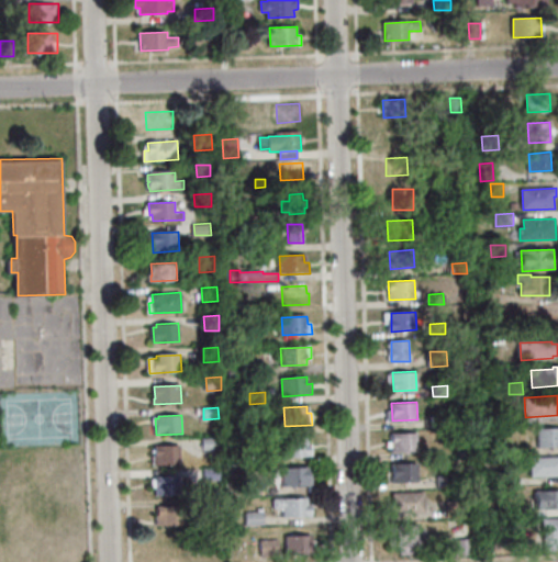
[(448,427),(434,428),(434,416),(447,415),(448,427)]
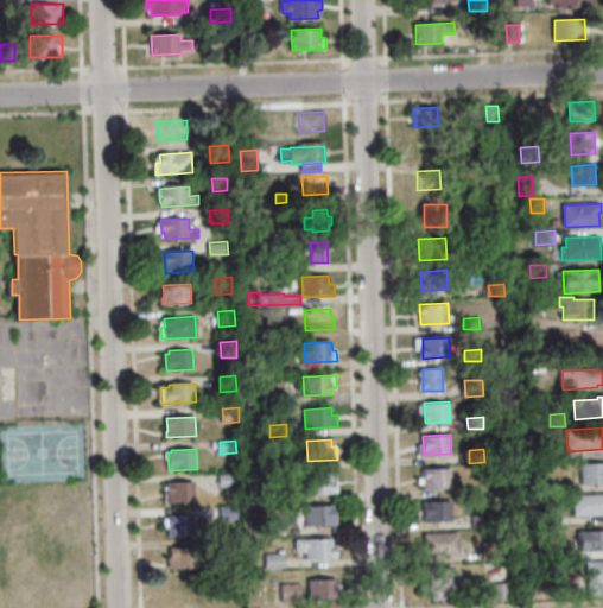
[(602,483),(584,485),(583,464),(602,463),(602,483)]
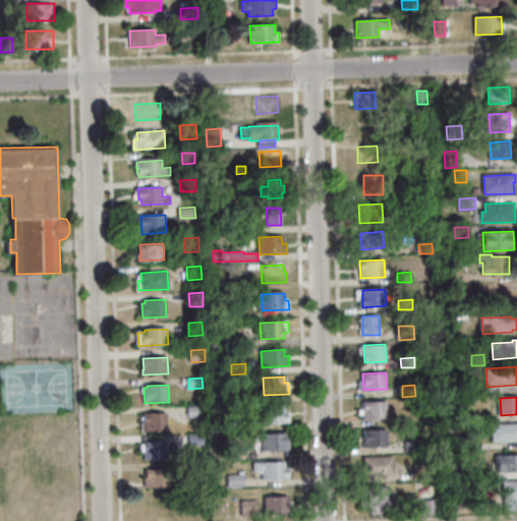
[(387,400),(388,417),(364,418),(363,402),(387,400)]
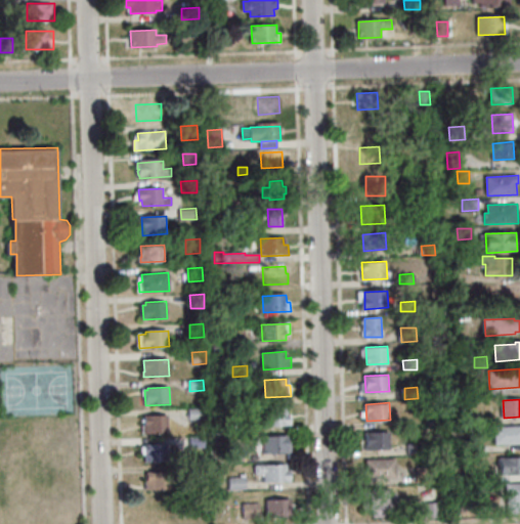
[(204,407),(205,419),(190,420),(190,408),(204,407)]
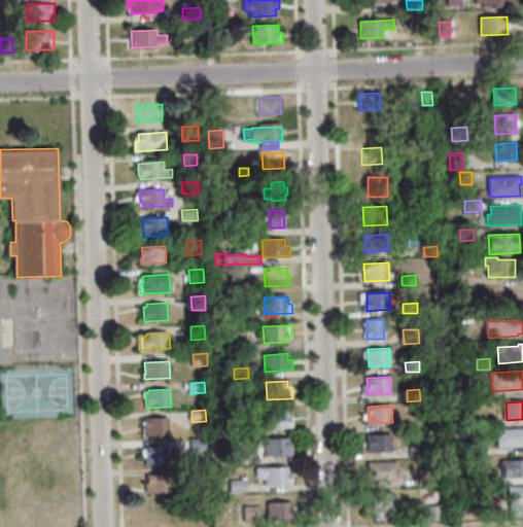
[(267,412),(289,411),(289,417),(293,417),(293,428),(268,429),(267,412)]
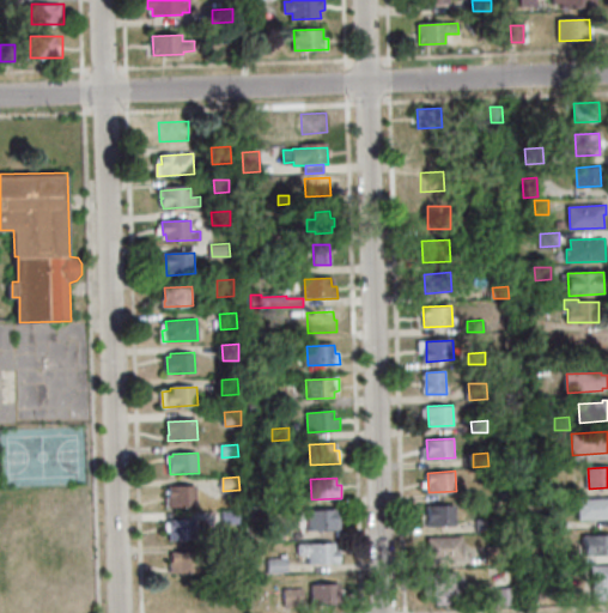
[(551,481),(552,492),(535,493),(535,483),(551,481)]
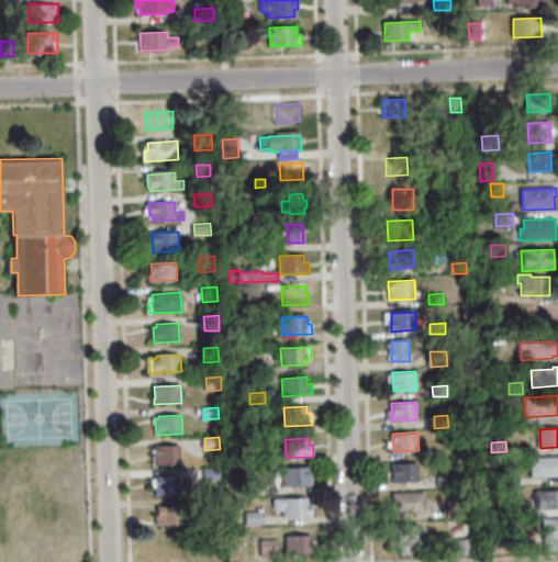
[(179,445),(180,464),(155,467),(154,458),(157,457),(156,446),(179,445)]
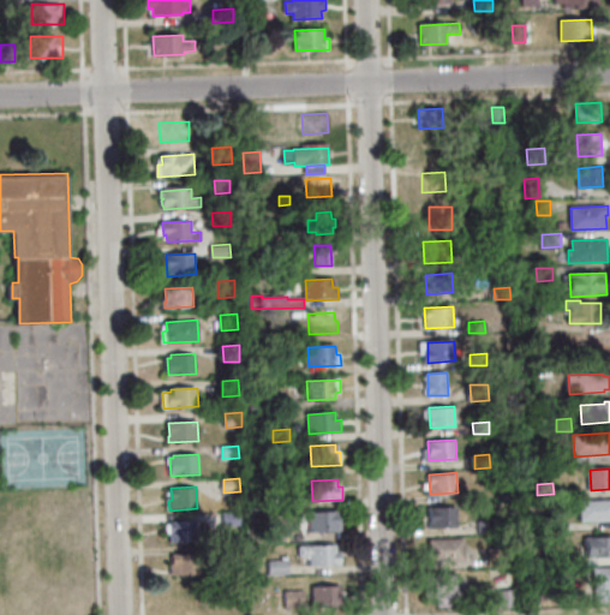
[(292,495),(293,506),(276,507),(276,496),(292,495)]
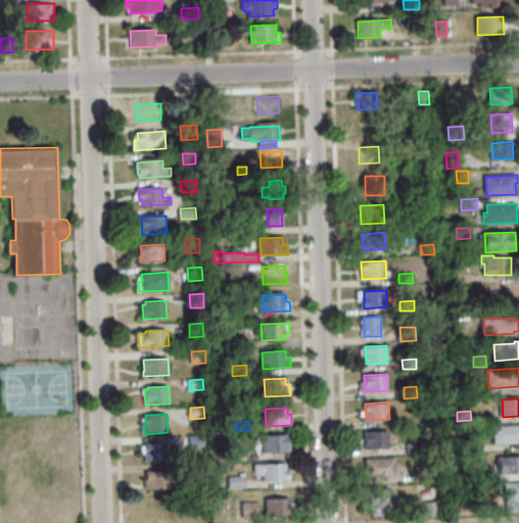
[(518,442),(496,443),(494,427),(518,425),(518,442)]
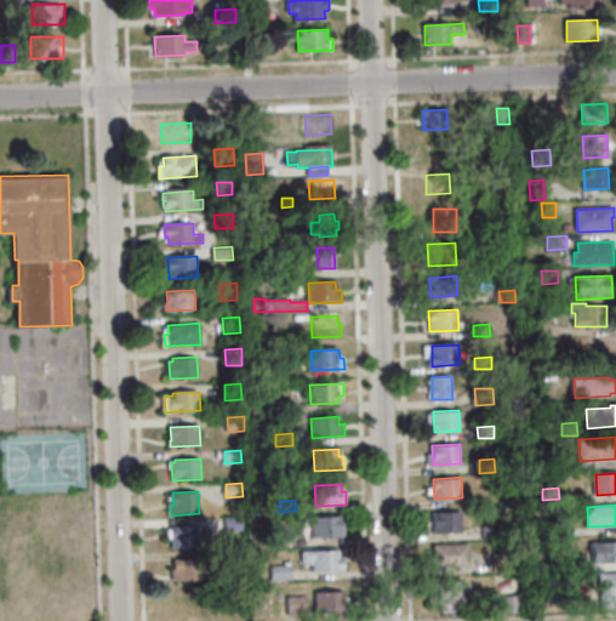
[(435,512),(462,511),(462,531),(435,533),(435,512)]
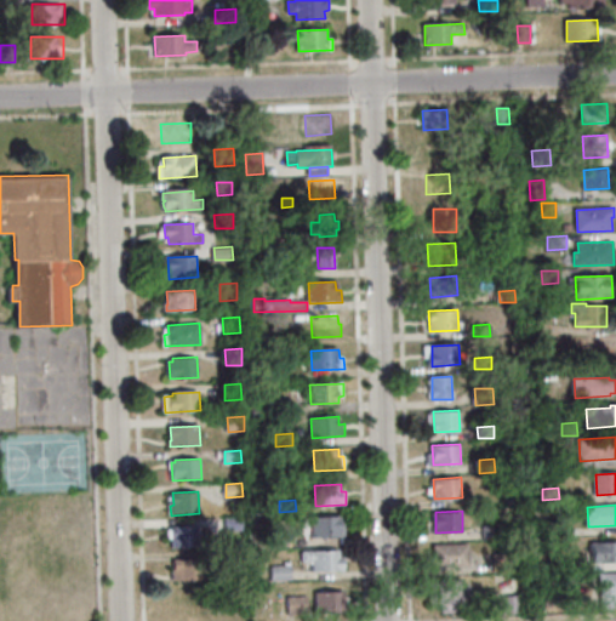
[(227,518),(244,517),(244,530),(227,531),(227,518)]
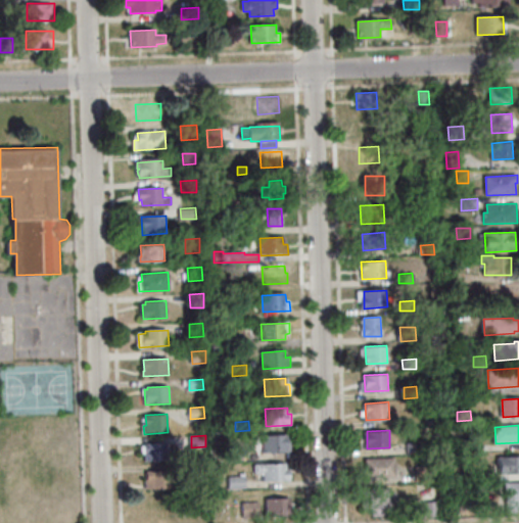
[(266,436),(288,435),(288,442),(291,441),(292,452),(267,453),(266,436)]
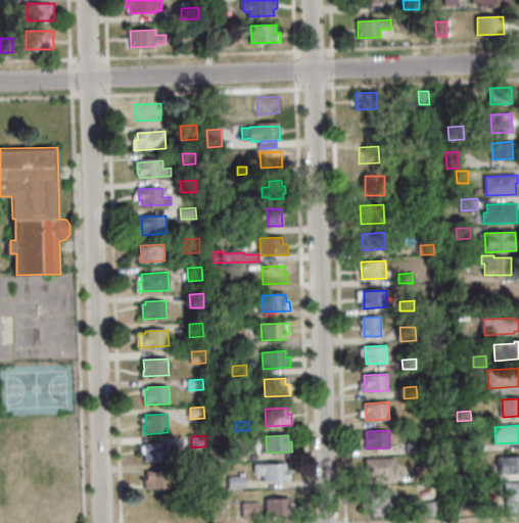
[(471,450),(457,452),(456,441),(471,440),(471,450)]
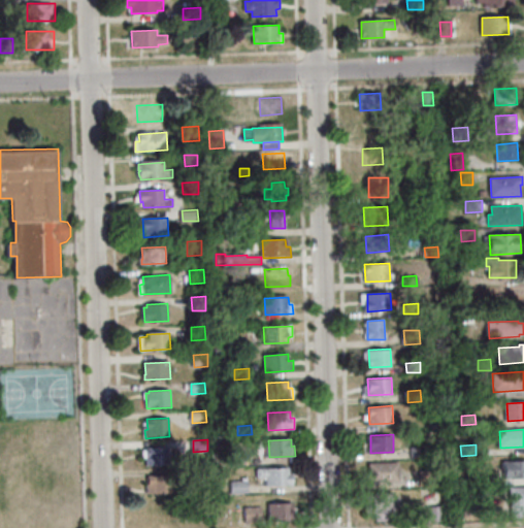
[(148,448),(170,447),(171,464),(149,465),(148,448)]
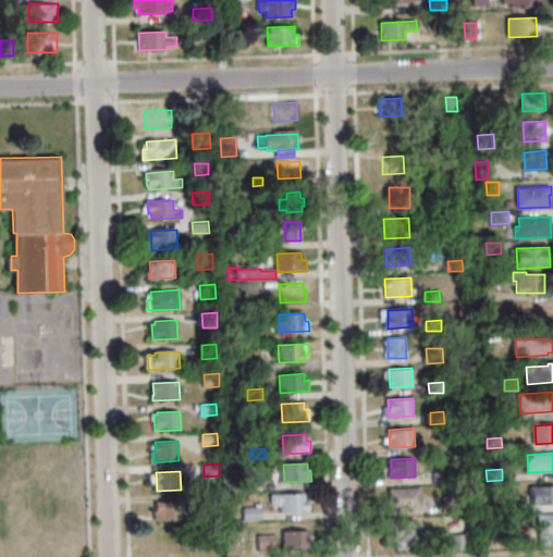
[(435,471),(451,471),(451,483),(435,483),(435,471)]
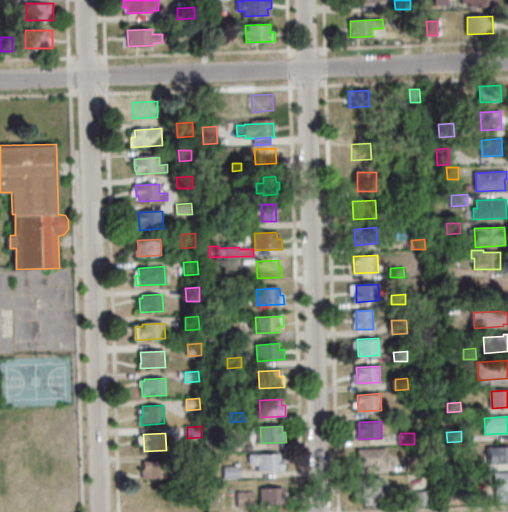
[(227,441),(241,440),(242,449),(228,450),(227,441)]
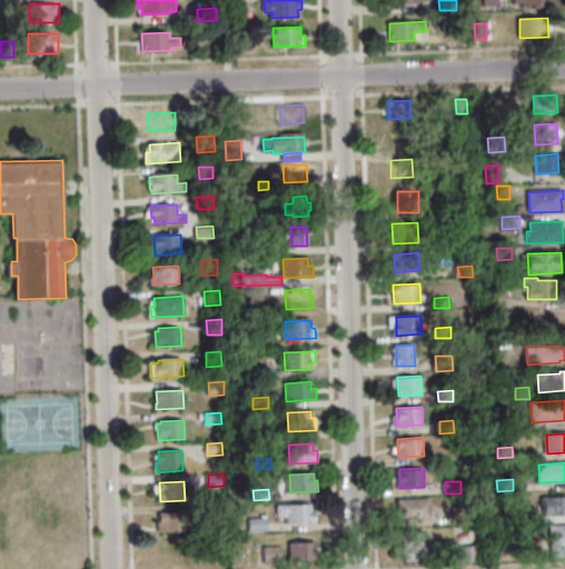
[(564,515),(545,516),(544,498),(564,497),(564,515)]
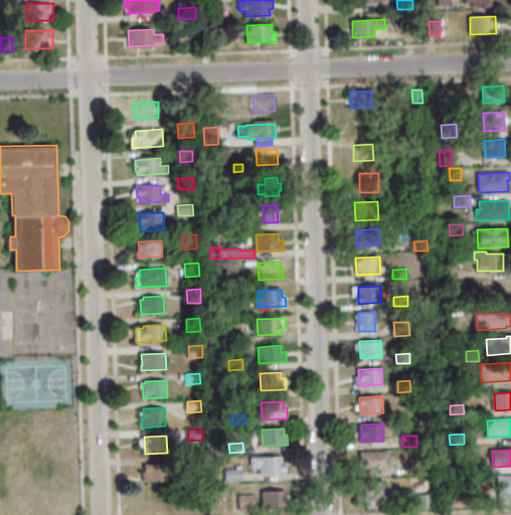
[(389,452),(390,470),(359,471),(359,464),(362,464),(361,453),(389,452)]
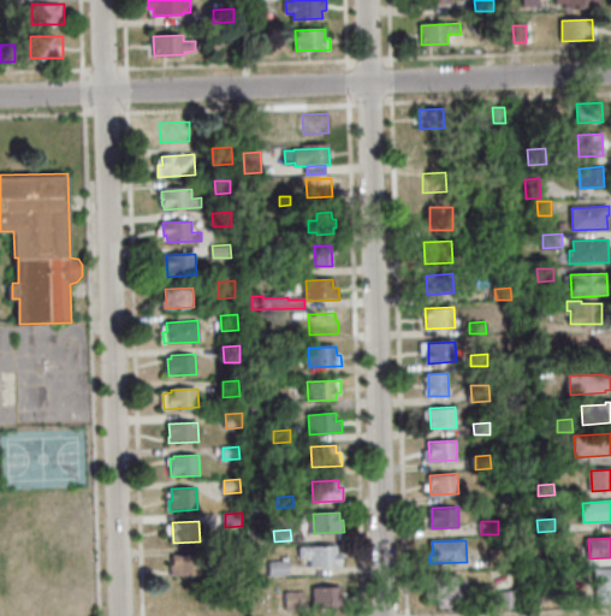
[(337,545),(337,554),(342,554),(342,566),(313,568),(312,557),(302,557),(302,548),(337,545)]
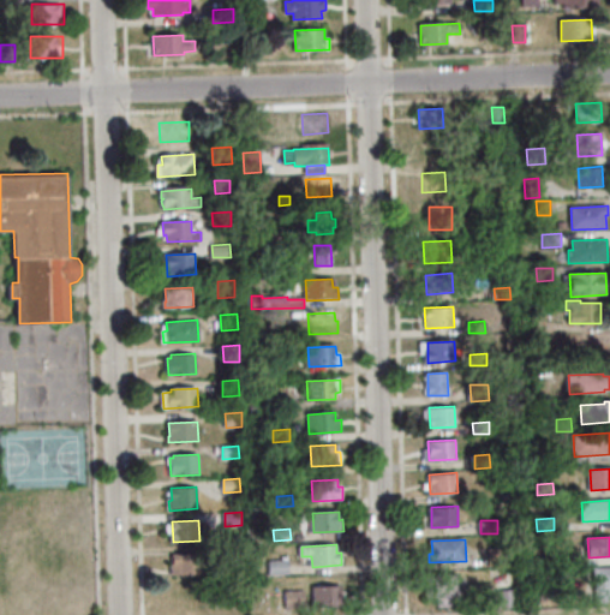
[(208,554),(209,574),(175,575),(174,555),(208,554)]
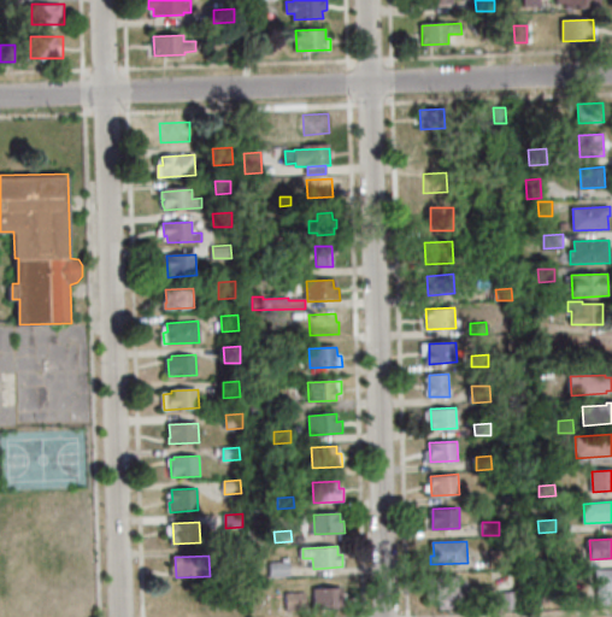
[(290,563),(290,576),(271,576),(271,563),(290,563)]
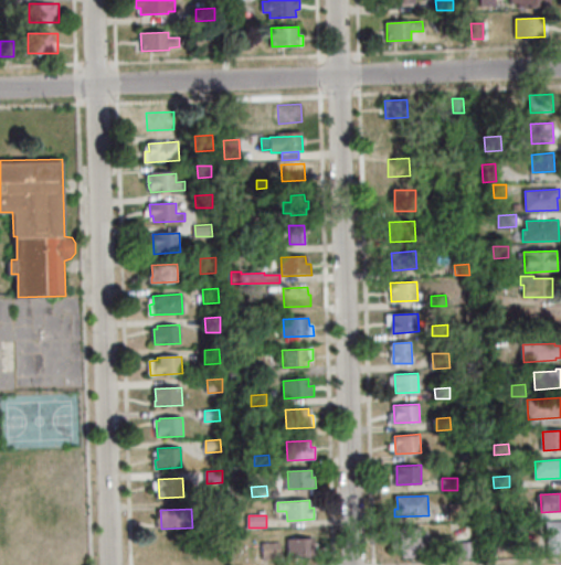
[(560,553),(548,554),(547,523),(560,522),(560,553)]
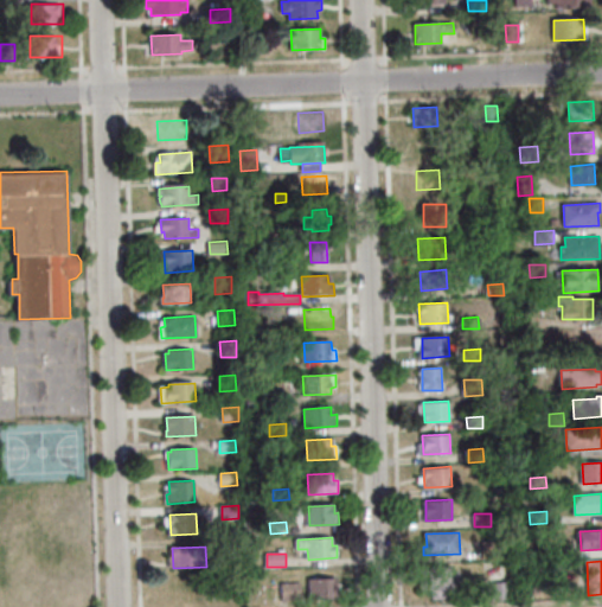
[(527,585),(527,567),(538,566),(539,585),(527,585)]
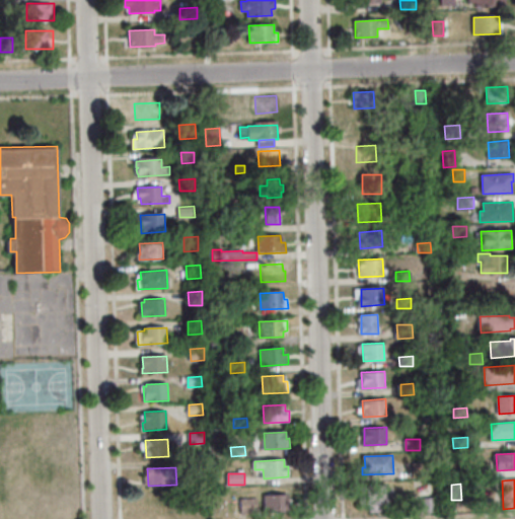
[(360,487),(386,486),(386,490),(393,490),(393,500),(387,501),(387,503),(380,503),(380,511),(370,511),(370,504),(360,504),(360,487)]
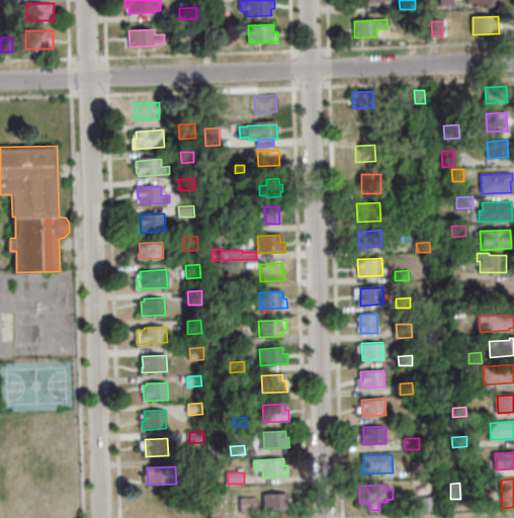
[(266,512),(265,495),(287,493),(287,499),(291,499),(291,506),(288,506),(288,510),(266,512)]
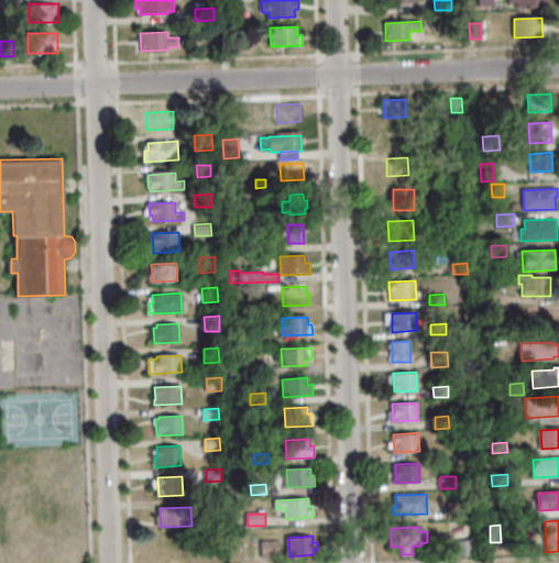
[(263,541),(280,541),(281,556),(264,556),(263,541)]
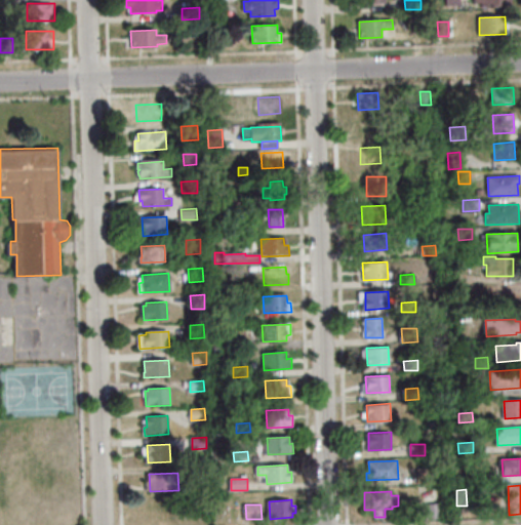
[(427,506),(442,505),(442,518),(427,518),(427,506)]
